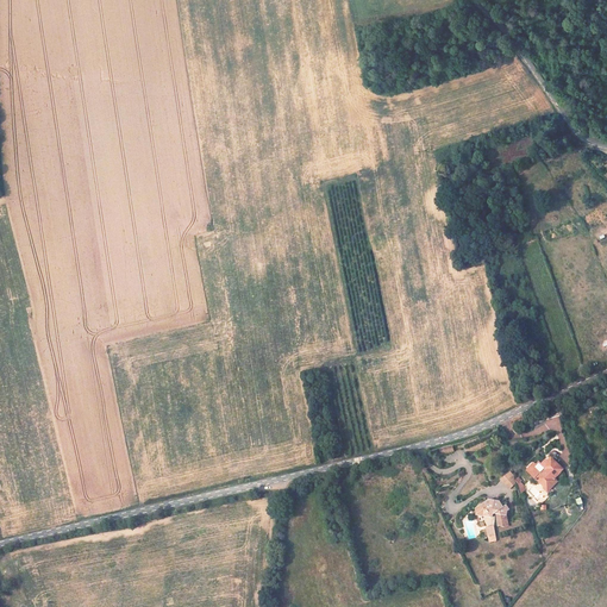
[(454,446),(440,450),(442,457),(455,454),(454,446)]
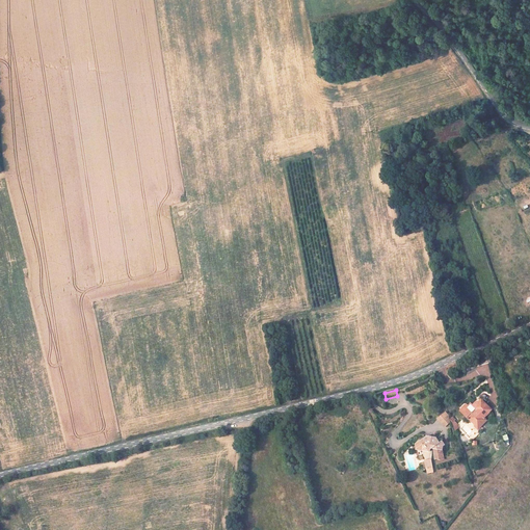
[(478,399),(476,397),(471,403),(473,405),(475,407),(470,413),(465,418),(469,422),(473,426),(477,421),(480,424),(484,420),(481,417),(488,409),(478,399)]
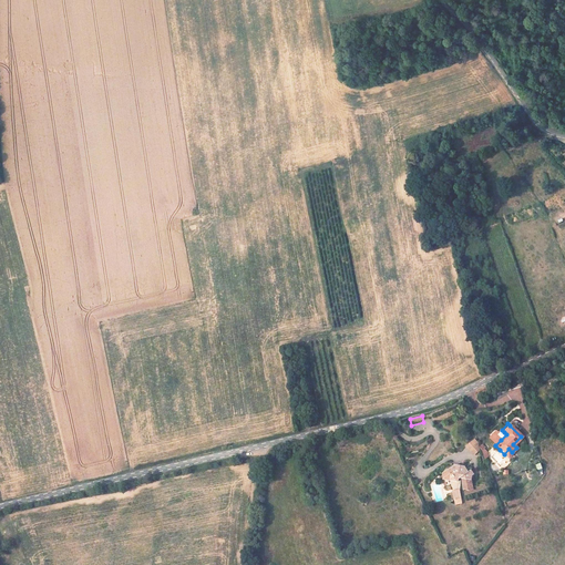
[(492,431),(486,437),(495,445),(501,440),(492,431)]
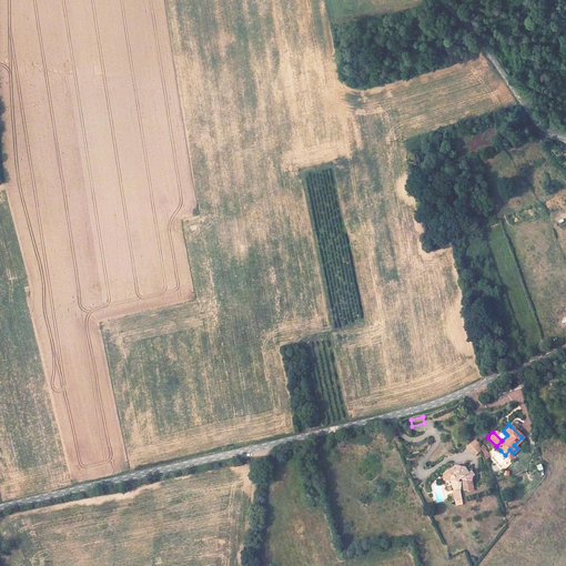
[(473,441),(465,445),(472,455),(481,450),(478,446),(478,444),(476,445),(473,441)]
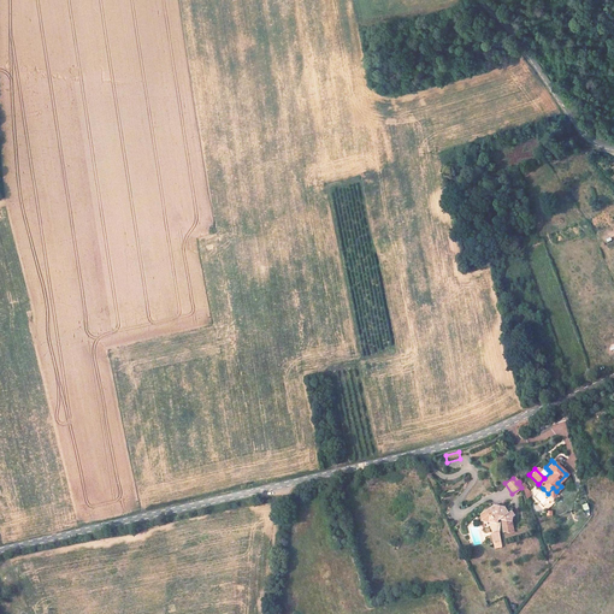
[(548,494),(543,489),(542,491),(549,499),(556,491),(553,488),(548,494)]
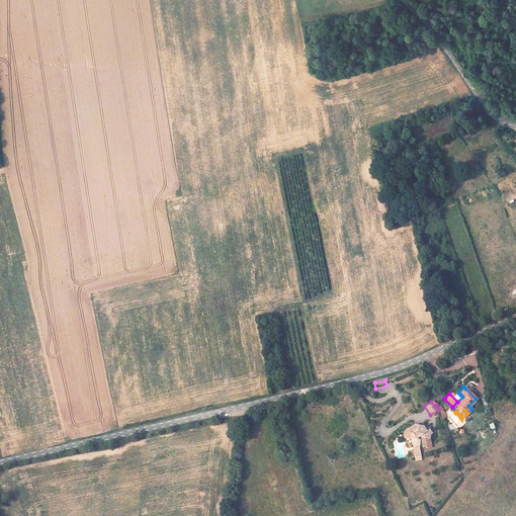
[(414,423),(403,431),(403,439),(418,438),(418,436),(420,434),(421,438),(423,446),(431,444),(429,434),(433,432),(430,428),(428,429),(426,426),(414,423)]
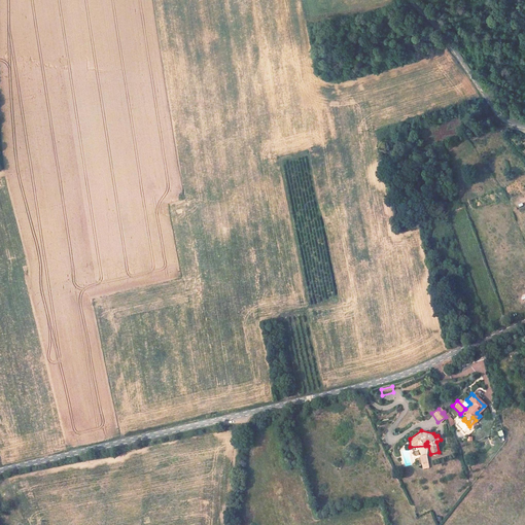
[(427,453),(419,455),(422,467),(429,466),(427,453)]
